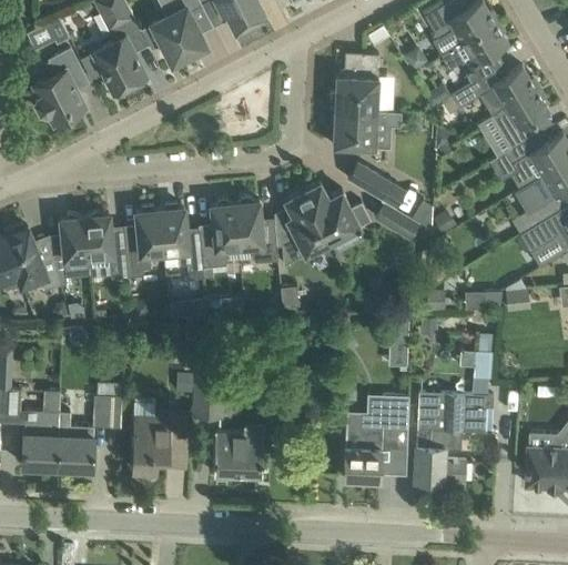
[(134,18),(124,0),(92,0),(100,16),(110,11),(118,27),(134,18)]
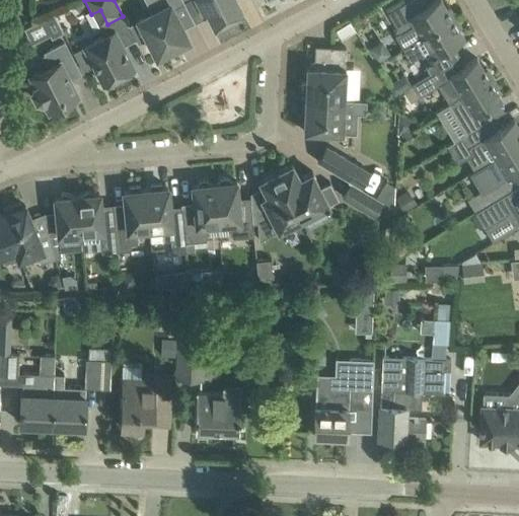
[(175,49),(189,42),(172,11),(184,5),(181,0),(157,0),(159,4),(149,10),(152,15),(139,22),(157,58),(161,56),(166,58),(173,54),(175,49)]
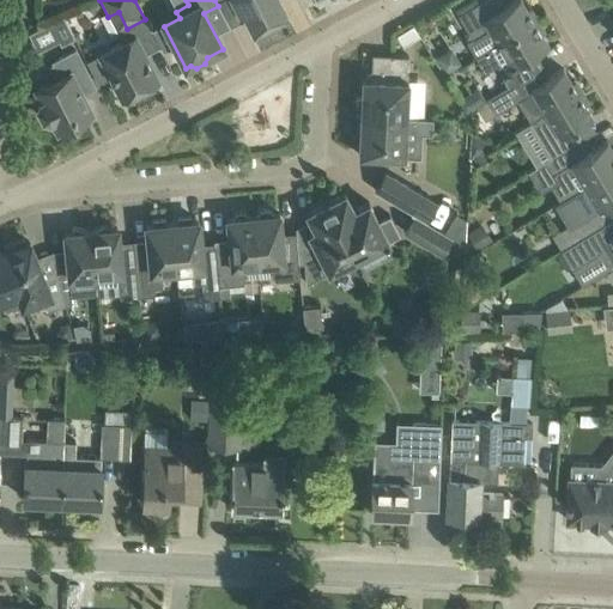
[(286,17),(277,0),(231,0),(241,17),(244,16),(254,34),(260,30),(262,34),(275,26),(274,23),(286,17)]
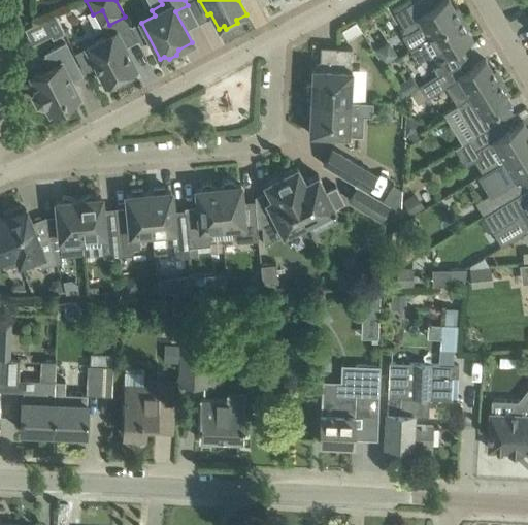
[(392,11),(395,15),(405,33),(406,35),(402,37),(410,53),(464,20),(457,9),(454,10),(448,1),(435,8),(430,0),(421,0),(410,0),(409,1),(392,11)]
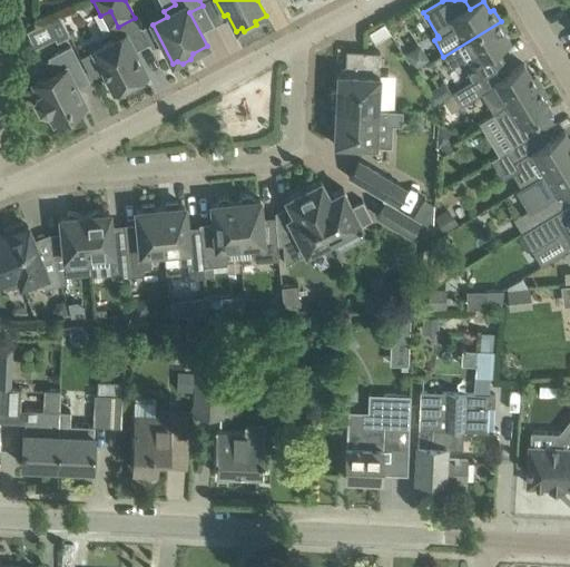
[(59,17),(46,23),(55,40),(57,45),(69,38),(59,17)]
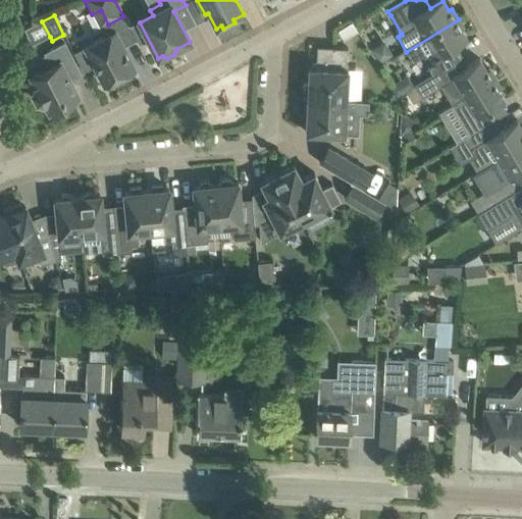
[(461,59),(455,48),(467,41),(462,32),(464,30),(459,19),(406,52),(412,63),(422,57),(429,68),(433,75),(442,70),(444,69),(461,59)]
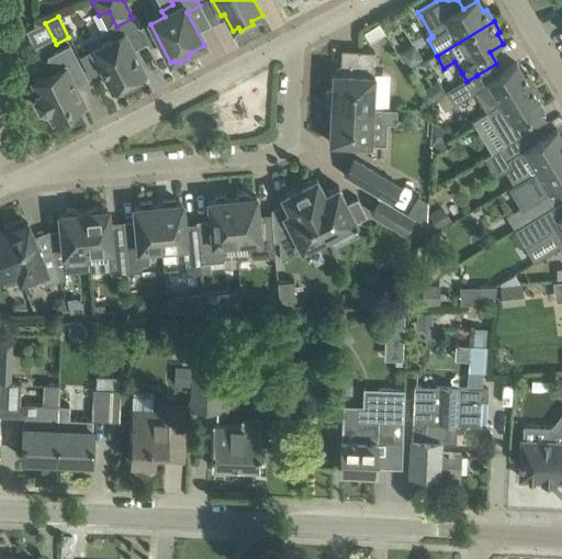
[(379,25),(364,34),(371,44),(385,35),(379,25)]
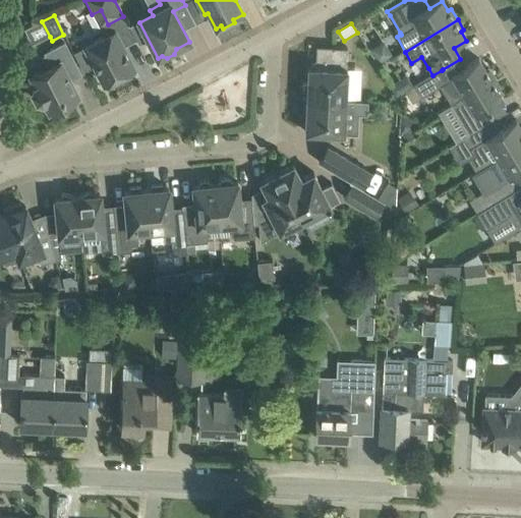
[(112,88),(125,81),(122,76),(134,70),(115,33),(84,49),(104,87),(110,83),(112,88)]
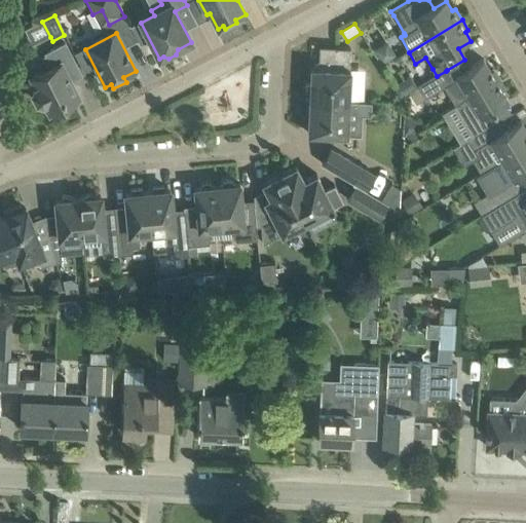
[(64,108),(79,101),(70,82),(81,76),(66,46),(46,55),(47,58),(43,60),(41,69),(43,73),(31,79),(36,88),(34,89),(32,96),(37,105),(43,107),(45,106),(50,115),(53,113),(58,116),(63,113),(64,108)]
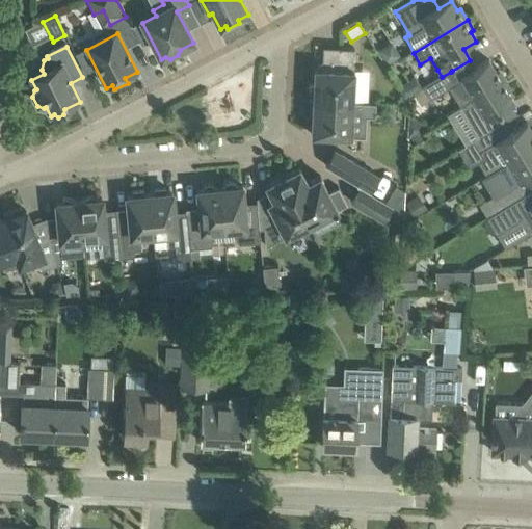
[(353,72),(354,51),(339,50),(338,72),(315,70),(314,86),(310,88),(310,97),(313,99),(313,102),(354,104),(355,72),(353,72)]
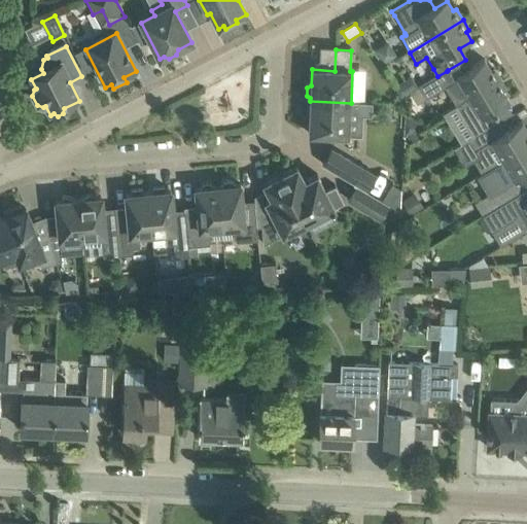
[(468,100),(497,82),(484,62),(456,79),(468,100)]
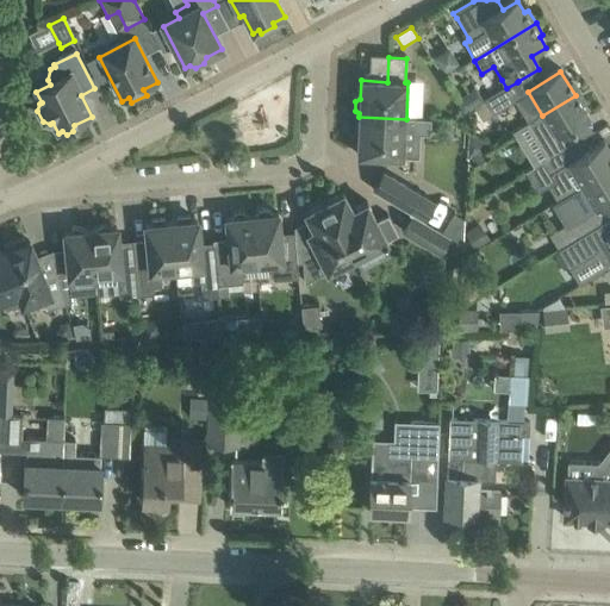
[(549,160),(573,145),(567,133),(590,119),(576,95),(542,116),(528,124),(549,160)]
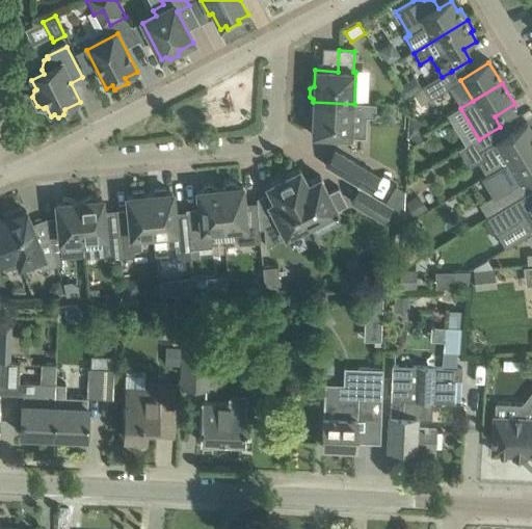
[(422,89),(415,95),(422,106),(429,101),(422,89)]
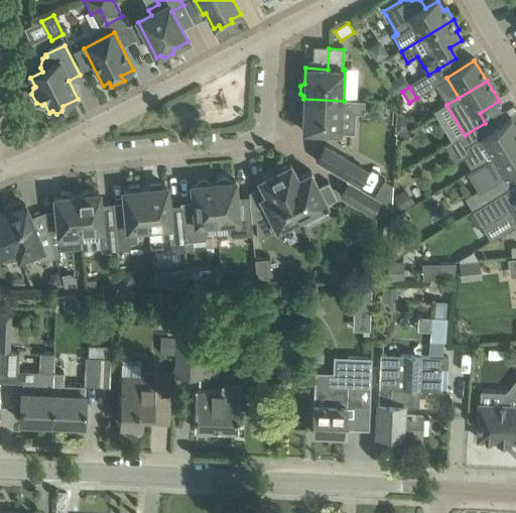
[(363,115),(364,102),(344,101),(303,99),(302,133),(321,134),(341,134),(342,109),(349,110),(349,115),(363,115)]
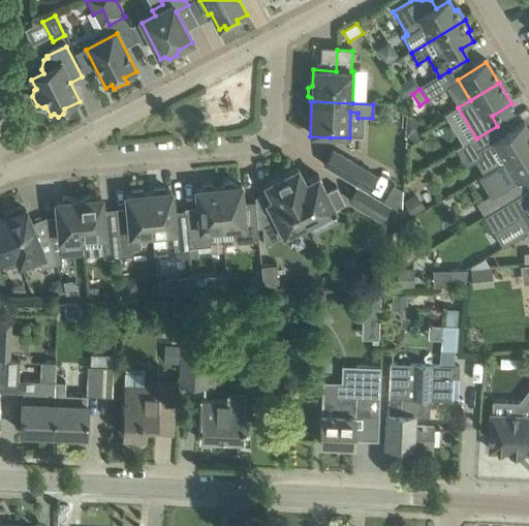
[(497,126),(476,138),(470,143),(480,160),(477,162),(485,176),(504,164),(528,149),(528,132),(524,124),(511,132),(505,121),(497,126)]
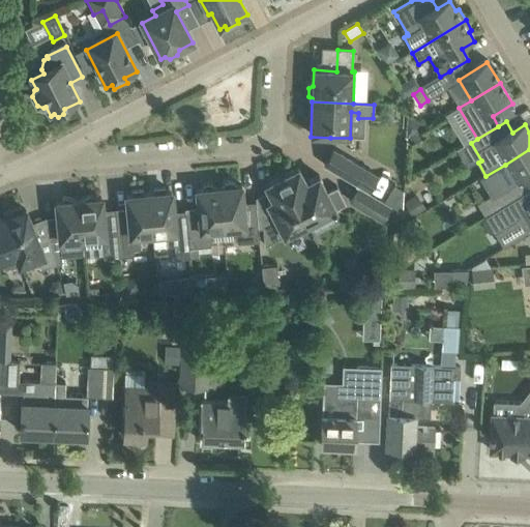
[(528,193),(522,182),(529,177),(529,149),(505,165),(482,178),(489,188),(492,186),(496,195),(477,206),(486,220),(504,208),(528,193)]
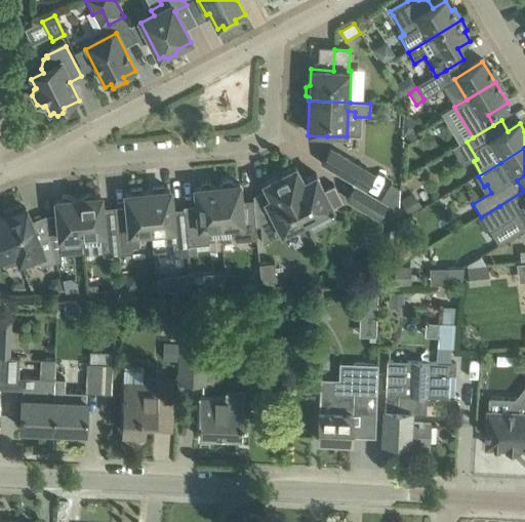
[(366,193),(375,177),(349,161),(331,150),(321,166),(353,185),(366,193)]
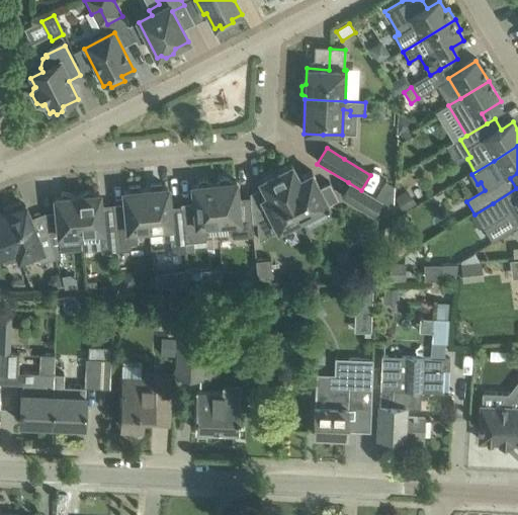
[(299,180),(291,166),(275,174),(299,221),(325,208),(326,209),(330,208),(329,206),(338,201),(330,184),(320,189),(312,174),(299,180)]
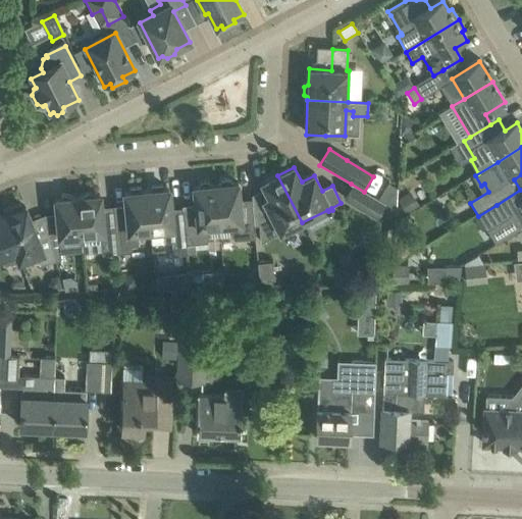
[(302,222),(277,175),(261,184),(268,198),(263,201),(269,212),(258,217),(261,244),(283,232),(288,235),(292,236),(296,234),(298,229),(298,225),(302,222)]
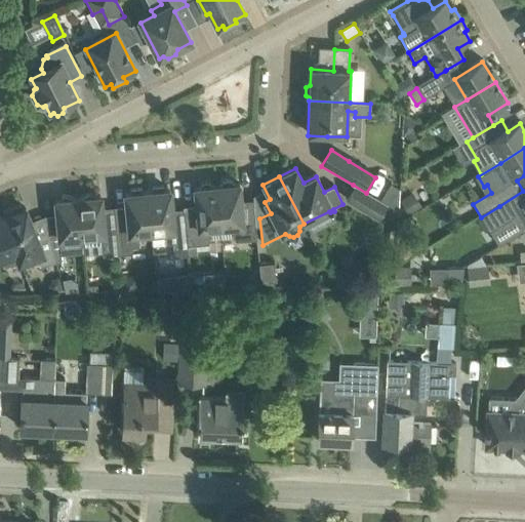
[(235,186),(231,183),(227,183),(224,184),(220,187),(216,188),(220,228),(230,227),(236,243),(257,241),(254,208),(242,209),(239,186),(235,186)]
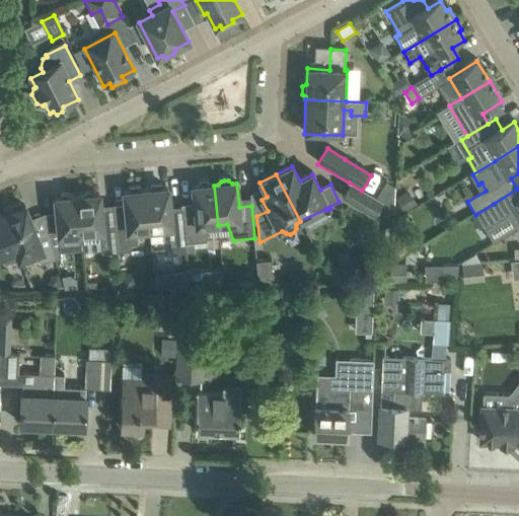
[(209,226),(218,225),(214,186),(211,186),(208,182),(204,182),(200,183),(198,187),(193,188),(195,212),(182,213),(186,247),(187,254),(195,254),(194,243),(207,242),(209,226)]
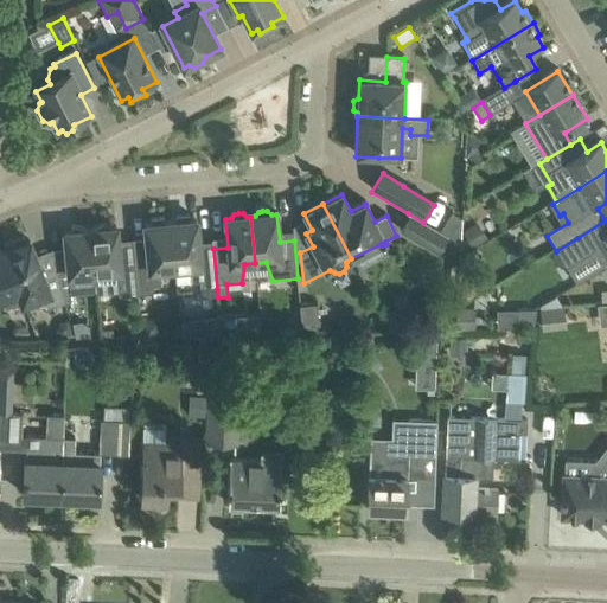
[(438,255),(448,238),(423,223),(408,213),(410,216),(401,232),(438,255)]
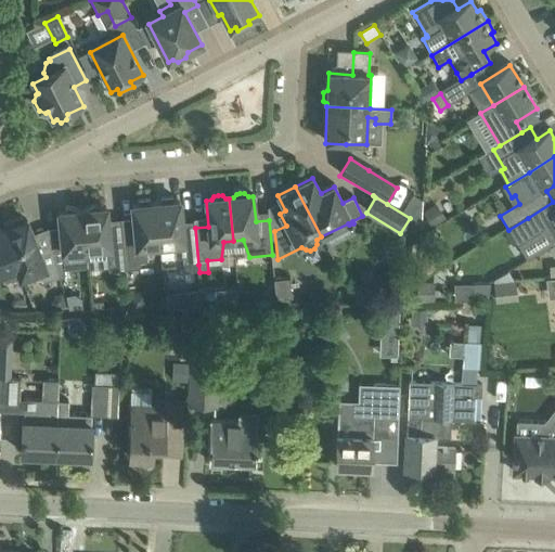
[(173,204),(173,199),(160,200),(162,205),(156,205),(160,246),(173,245),(176,260),(183,259),(183,266),(198,265),(195,228),(195,232),(183,233),(180,203),(173,204)]
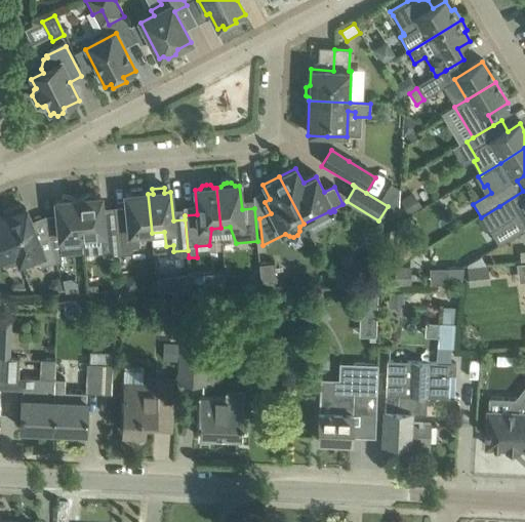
[(144,195),(143,190),(131,191),(131,196),(125,196),(128,225),(116,226),(119,256),(132,255),(132,249),(139,248),(138,234),(152,233),(148,194),(144,195)]
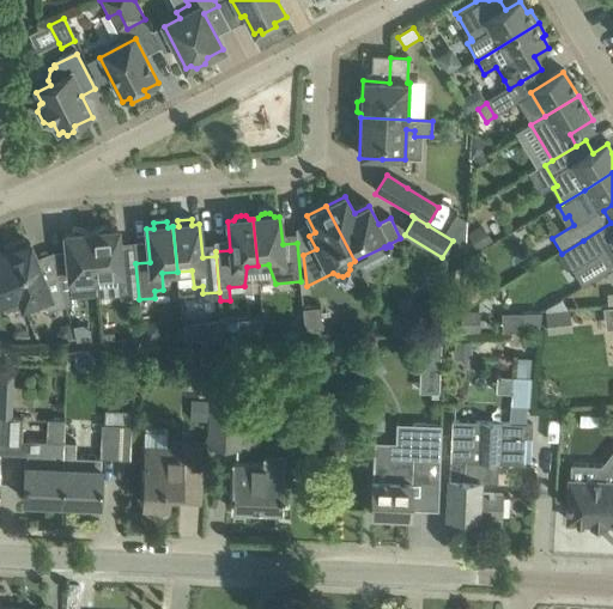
[(612,226),(611,223),(583,241),(562,254),(572,272),(601,254),(612,272),(612,270),(612,226)]
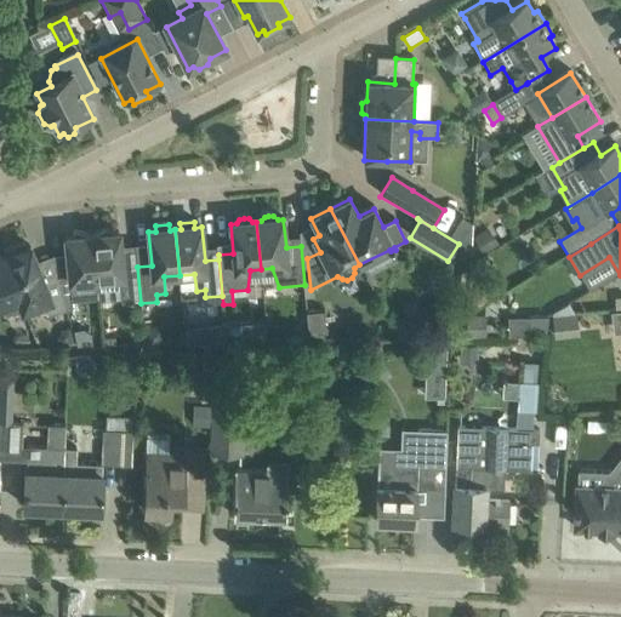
[(112,235),(109,230),(97,236),(92,236),(97,280),(120,278),(123,304),(141,303),(137,267),(123,268),(119,234),(112,235)]
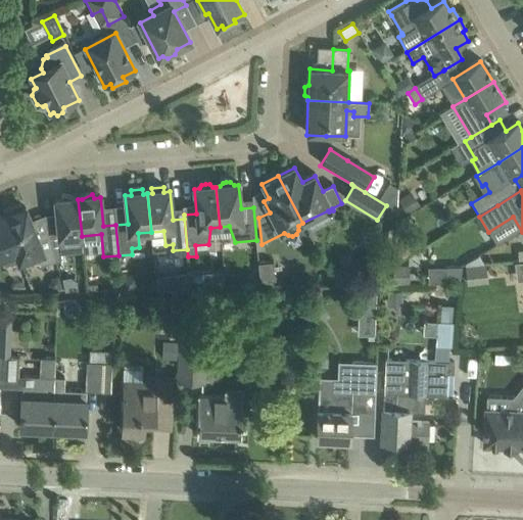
[(75,200),(63,197),(62,201),(55,201),(59,238),(82,236),(78,199),(75,200)]
